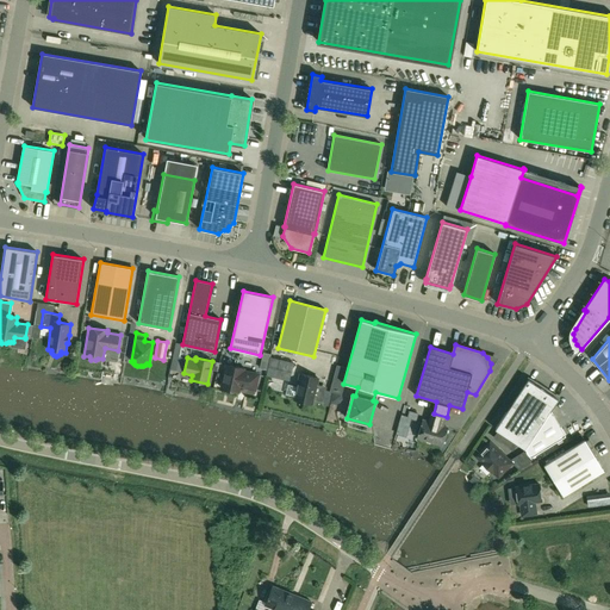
[(271,358),(268,367),(278,368),(280,360),(271,358)]
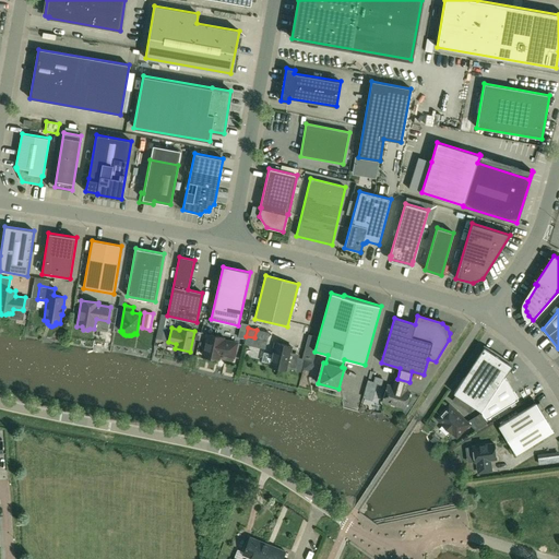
[(234,357),(237,343),(223,340),(224,337),(207,334),(203,355),(218,359),(219,354),(234,357)]
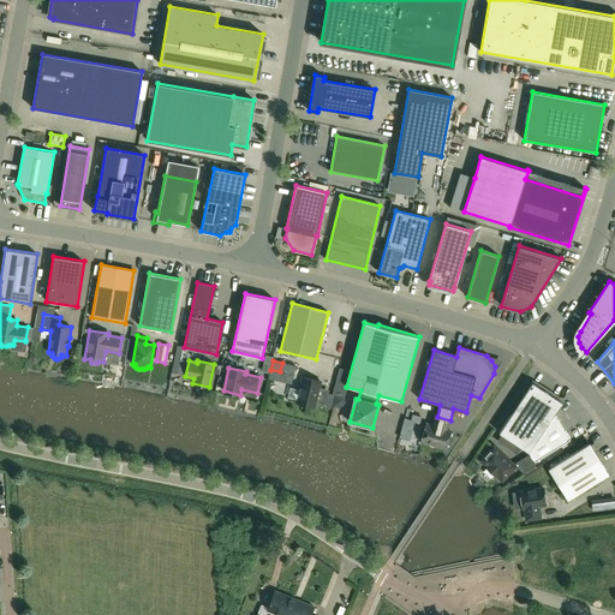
[(328,394),(328,393),(318,390),(321,381),(303,377),(300,390),(298,400),(297,402),(315,407),(315,402),(326,405),(327,402),(332,405),(334,395),(328,394)]
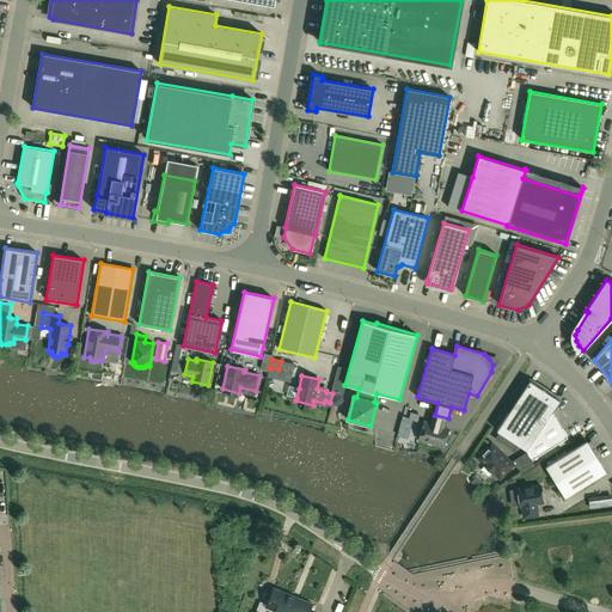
[(567,436),(552,412),(560,401),(530,380),(497,430),(500,432),(507,438),(527,451),(532,458),(567,436)]
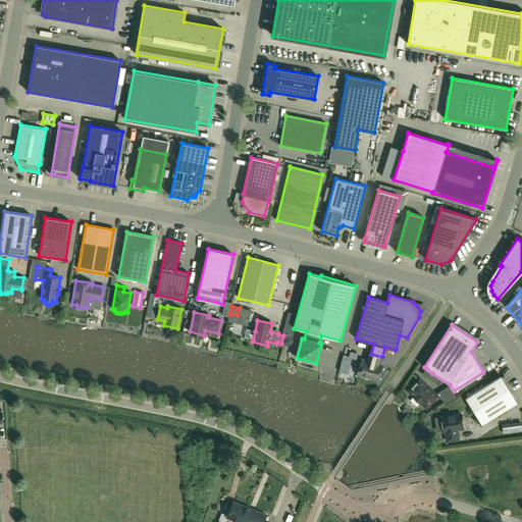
[(247,329),(245,337),(253,340),(255,331),(247,329)]
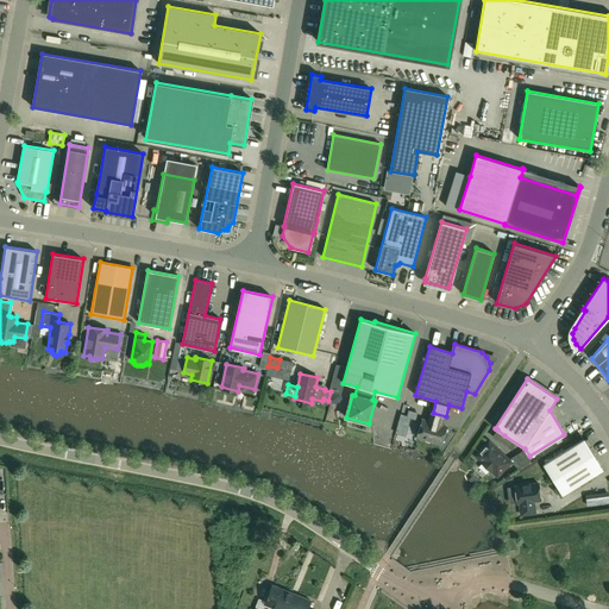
[(407,432),(412,415),(401,413),(396,429),(407,432)]
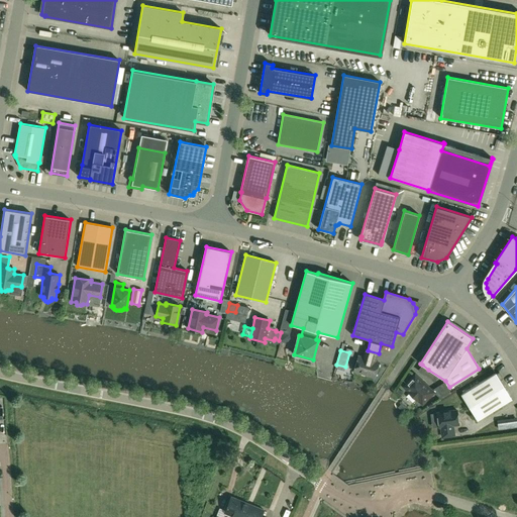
[(355,367),(353,371),(375,377),(379,363),(376,362),(379,353),(368,350),(366,358),(358,355),(357,357),(354,356),(351,366),(355,367)]
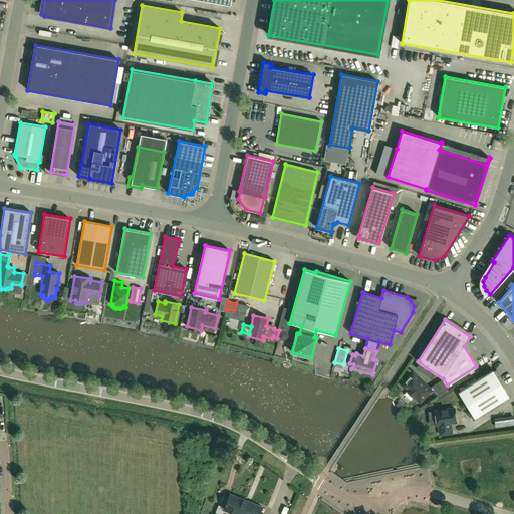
[(416,367),(423,372),(426,367),(420,362),(416,367)]
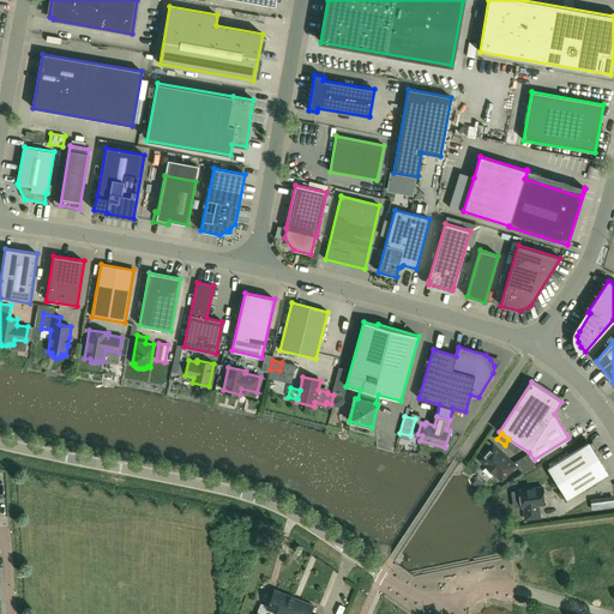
[(566,499),(607,474),(588,443),(547,468),(566,499)]
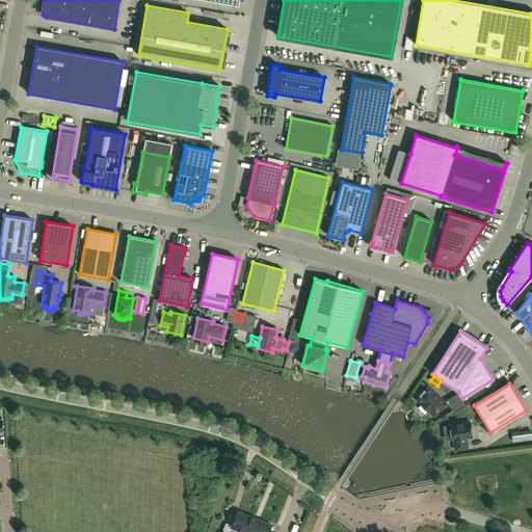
[(427,387),(416,398),(434,416),(446,403),(427,387)]
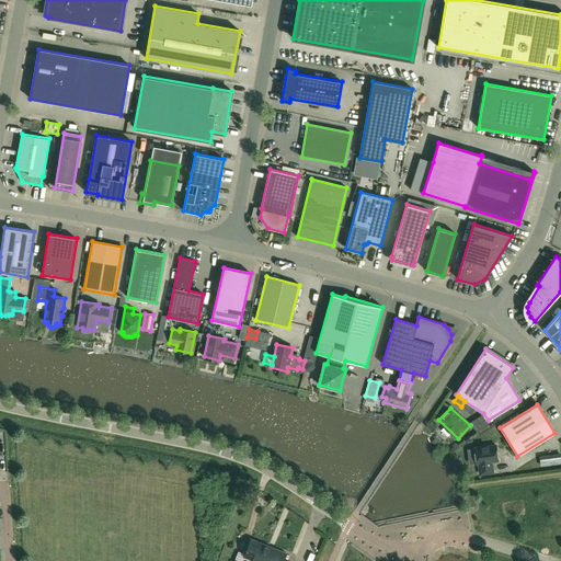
[(482,416),(474,421),(478,425),(472,428),(478,433),(489,426),(482,416)]
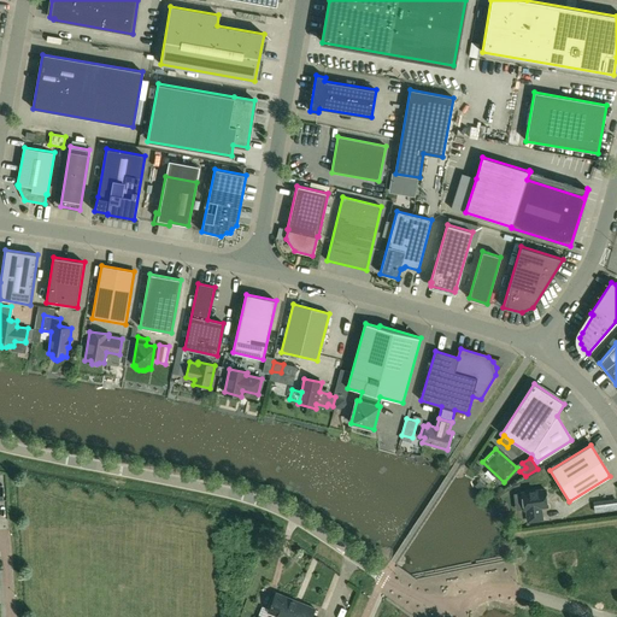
[(546,489),(522,493),(523,510),(527,510),(528,522),(542,519),(541,507),(547,506),(546,489)]
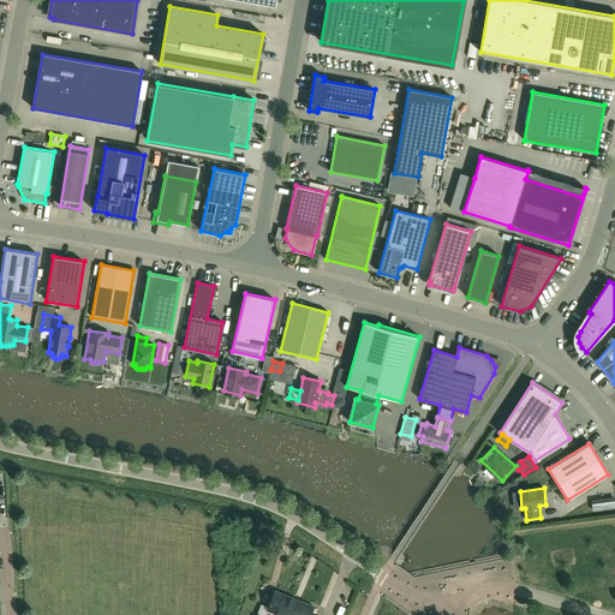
[(591,505),(592,512),(614,508),(614,499),(605,500),(605,502),(591,505)]
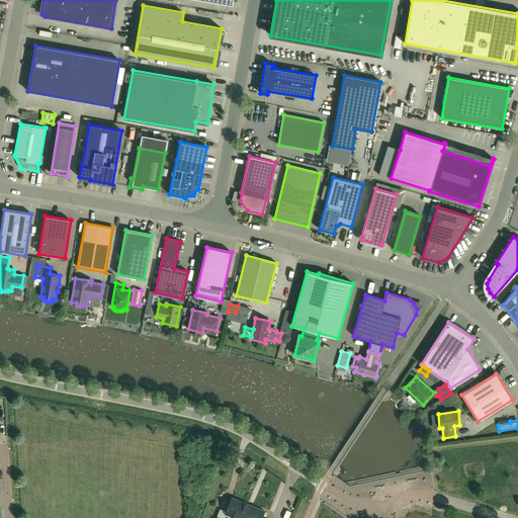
[(245,512),(248,504),(232,497),(225,513),(232,516),(231,517),(244,517),(247,513),(245,512)]
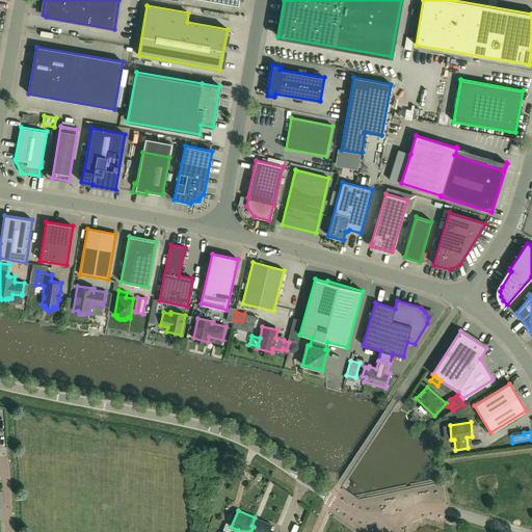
[(270,531),(268,531),(271,524),(255,517),(251,526),(254,527),(250,531),(270,531)]
